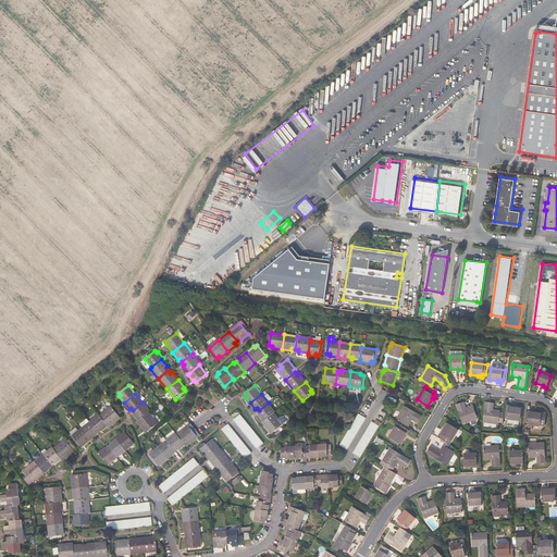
[(503,422),(504,413),(499,413),(499,411),(492,410),(493,408),(493,403),(486,401),(483,422),(497,423),(498,421),(503,422)]
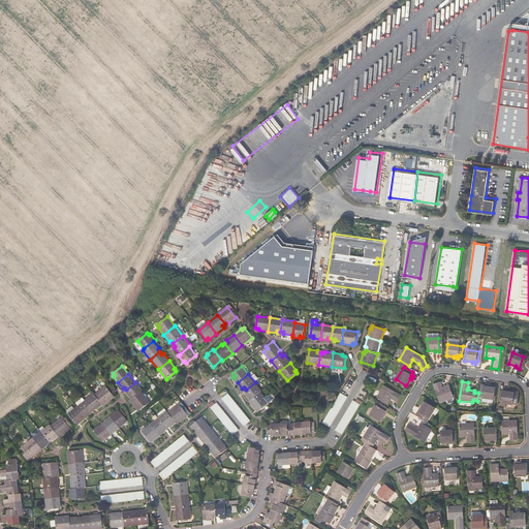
[(142,391),(135,382),(126,390),(128,392),(126,393),(131,399),(141,392),(142,391)]
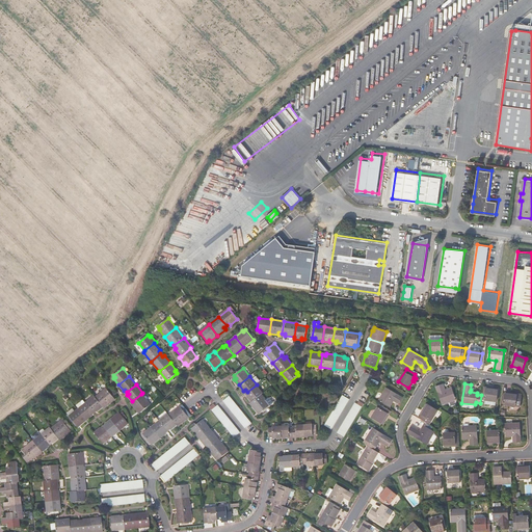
[(257,384),(247,392),(249,395),(247,396),(253,402),(262,394),(263,393),(257,384)]
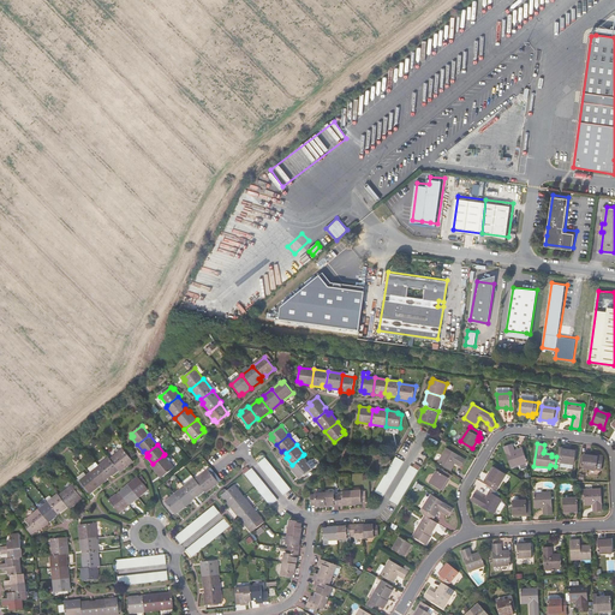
[(513,445),(505,447),(512,467),(527,461),(523,449),(515,452),(513,445)]
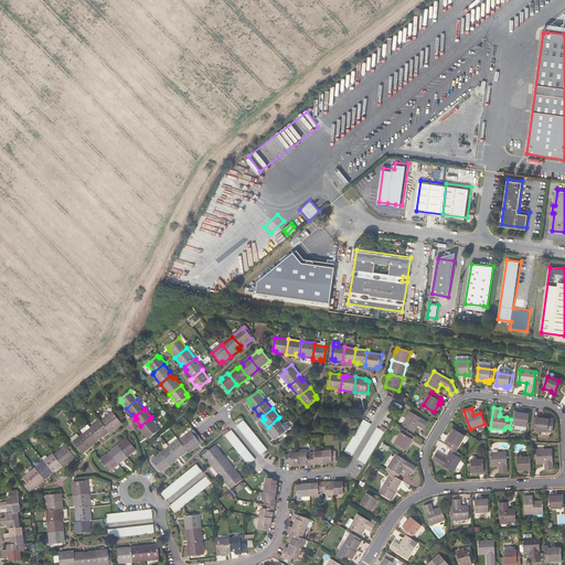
[(521,412),(516,411),(515,425),(528,426),(530,414),(521,413),(521,412)]
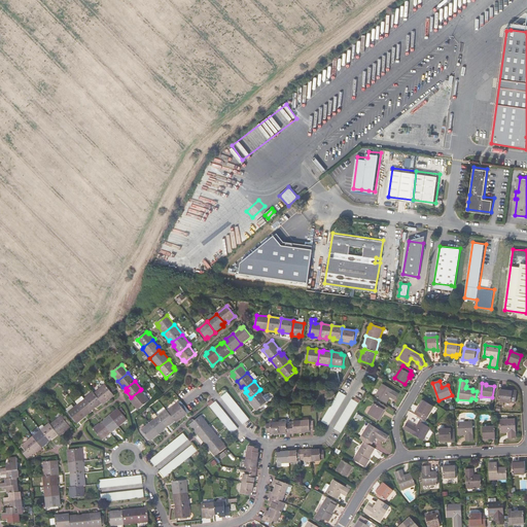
[(398,393),(382,384),(376,395),(385,401),(389,396),(395,399),(398,393)]
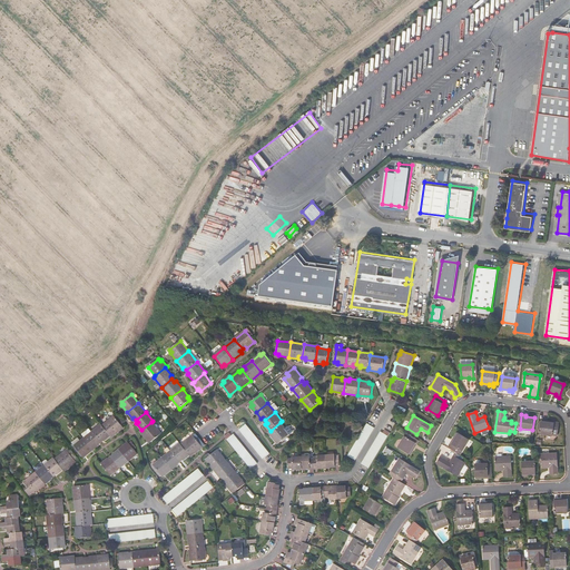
[(114,416),(102,425),(110,435),(111,438),(121,430),(120,428),(123,425),(114,416)]
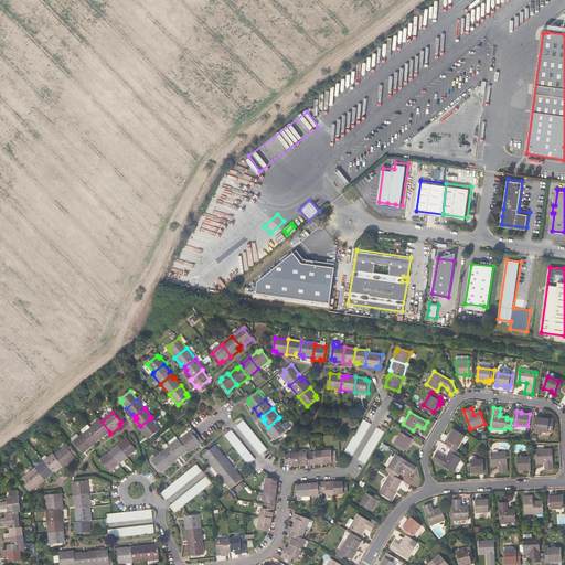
[(542,417),(537,416),(535,430),(548,432),(548,430),(553,430),(554,420),(542,418),(542,417)]
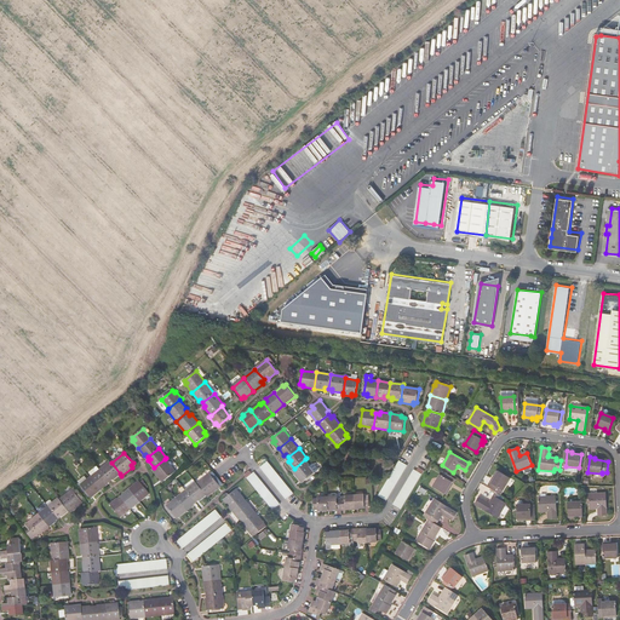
[(174,471),(165,459),(154,468),(153,469),(160,478),(161,478),(164,481),(174,471)]
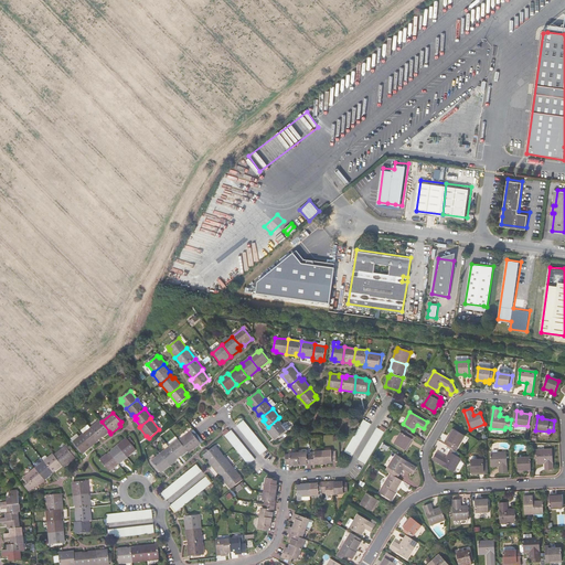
[(288,430),(278,418),(268,427),(267,427),(274,436),(275,436),(277,438),(288,430)]
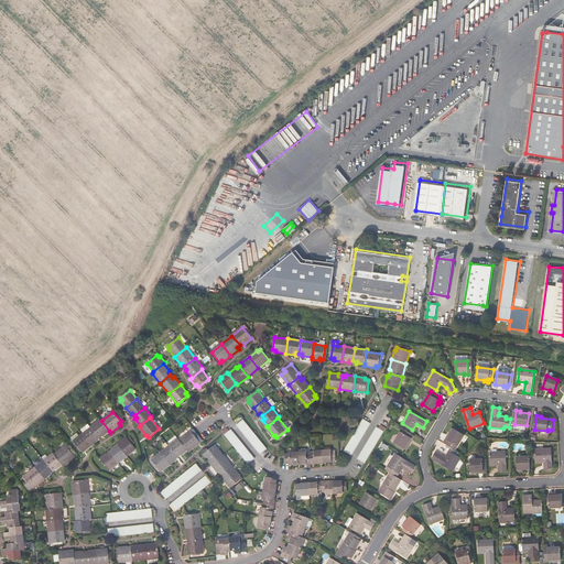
[(343,452),(349,455),(350,456),(359,442),(370,424),(362,419),(343,452)]
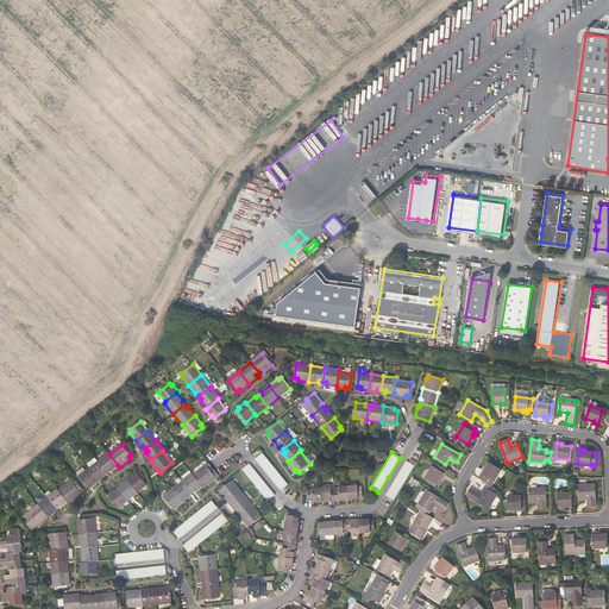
[(107,453),(98,460),(107,471),(110,469),(111,471),(118,465),(110,454),(107,453)]
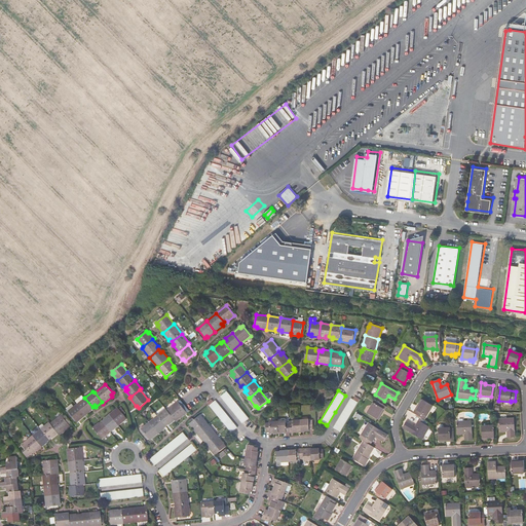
[(225,391),(218,397),(228,409),(240,424),(248,419),(225,391)]
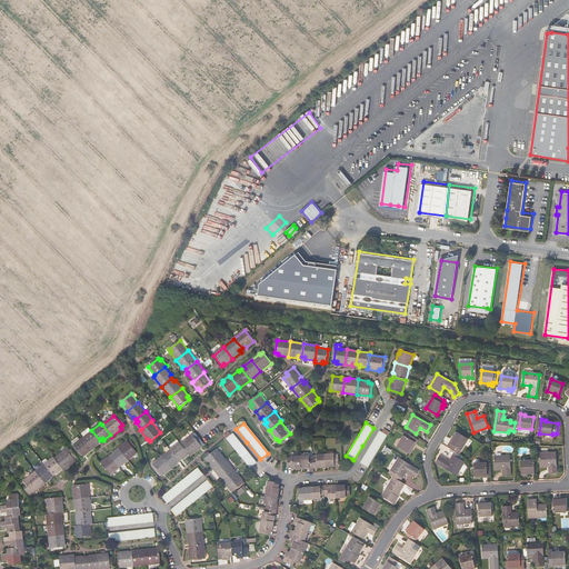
[(91,430),(82,438),(92,449),(98,445),(97,442),(100,440),(91,430)]
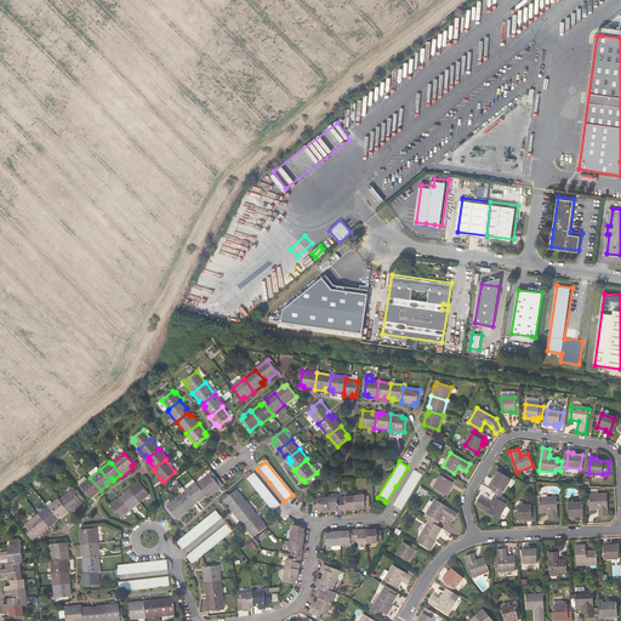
[(451,482),(454,478),(443,472),(433,488),(445,495),(450,486),(451,488),(454,483),(451,482)]
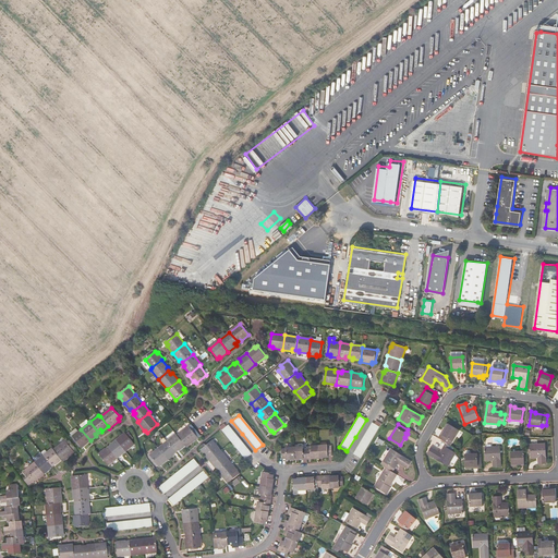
[(444,435),(441,439),(450,445),(459,431),(449,424),(445,431),(444,429),(441,434),(444,435)]
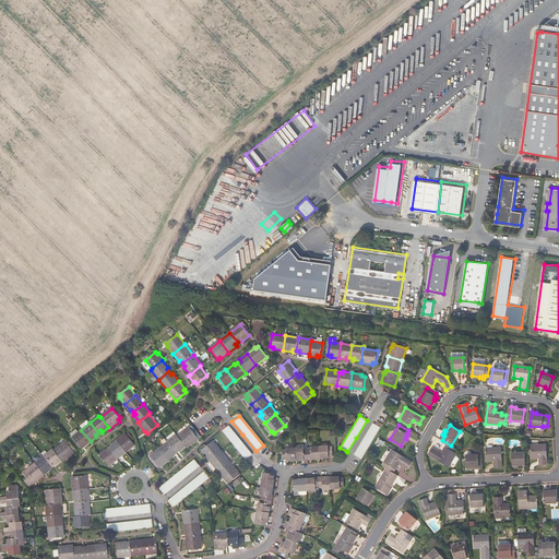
[(189,427),(178,436),(186,445),(187,448),(195,440),(194,439),(198,437),(197,436),(199,433),(192,426),(190,427),(189,427)]
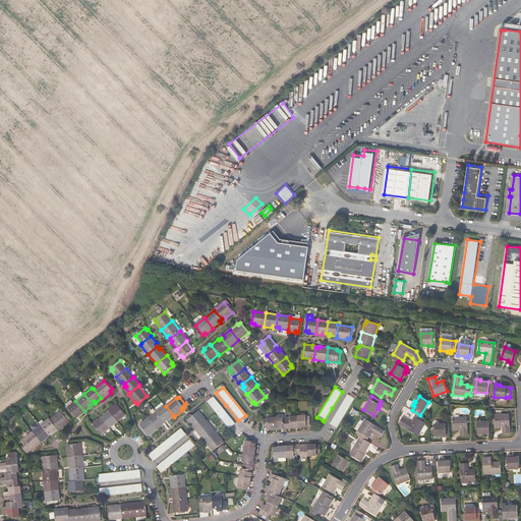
[(228,430),(234,424),(224,412),(212,397),(206,402),(214,413),(228,430)]
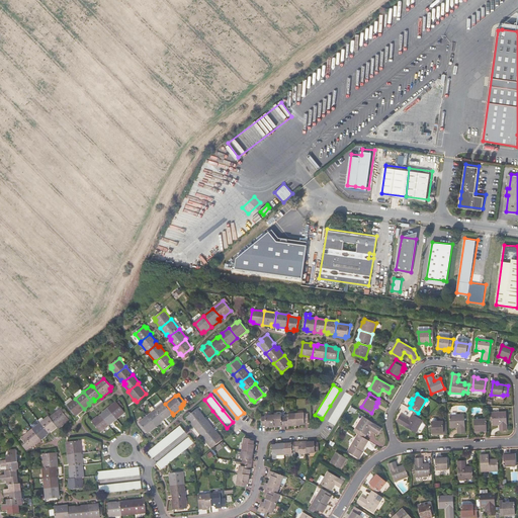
[(84,409),(75,399),(74,400),(71,397),(65,402),(75,414),(77,412),(78,413),(84,409)]
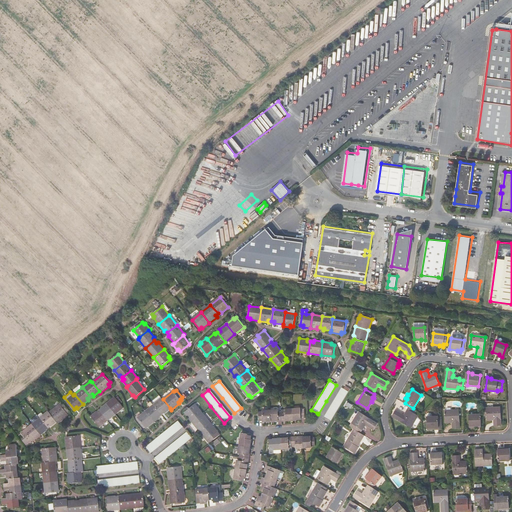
[(113,399),(107,403),(116,414),(124,407),(121,404),(123,402),(118,397),(114,400),(113,399)]
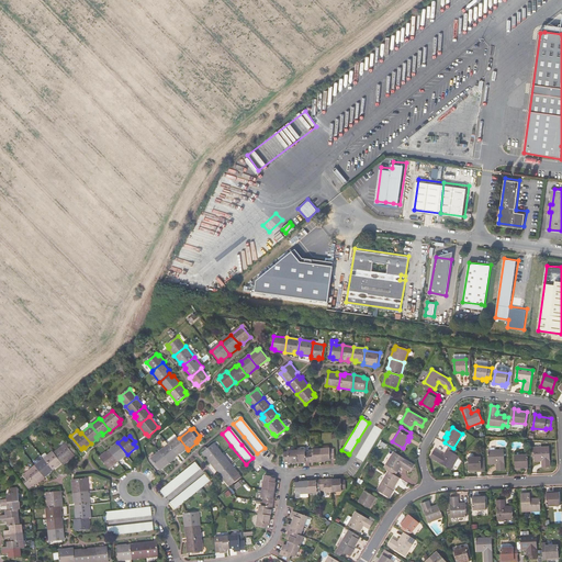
[(178,437),(168,445),(177,453),(179,452),(180,453),(187,448),(179,438),(178,437)]
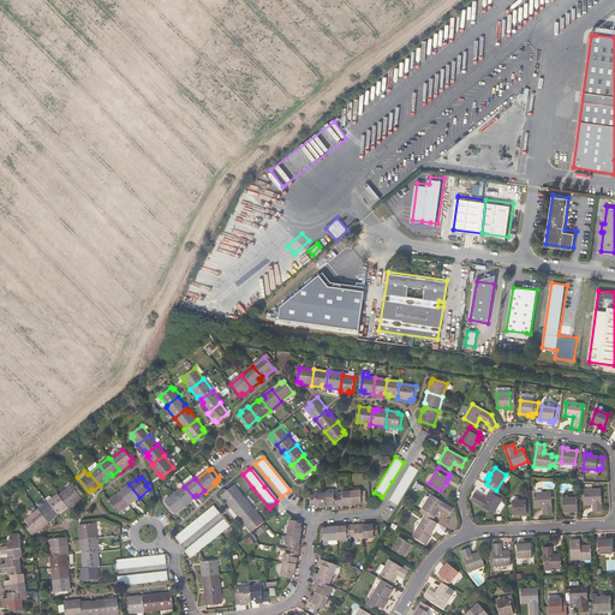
[(124,491),(120,494),(130,505),(139,497),(129,484),(121,490),(124,491)]
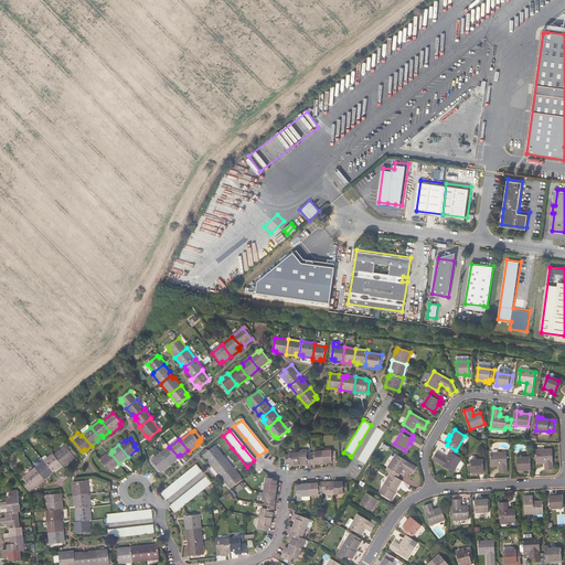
[(65,446),(54,455),(62,465),(63,467),(73,459),(72,458),(76,454),(71,446),(67,448),(65,446)]
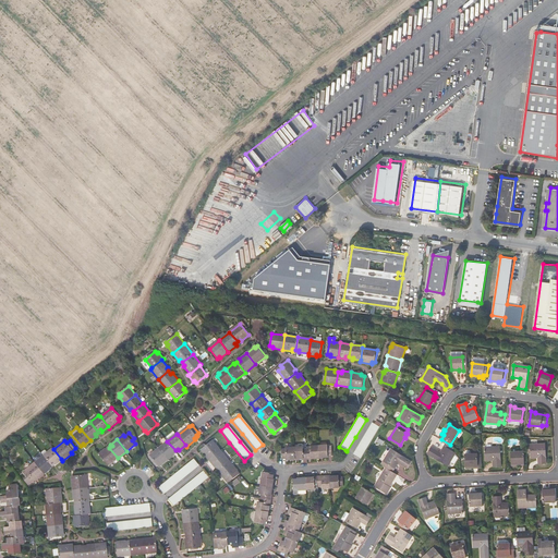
[(203,451),(209,459),(220,450),(213,440),(206,445),(204,443),(201,445),(203,448),(202,448),(204,450),(203,451)]
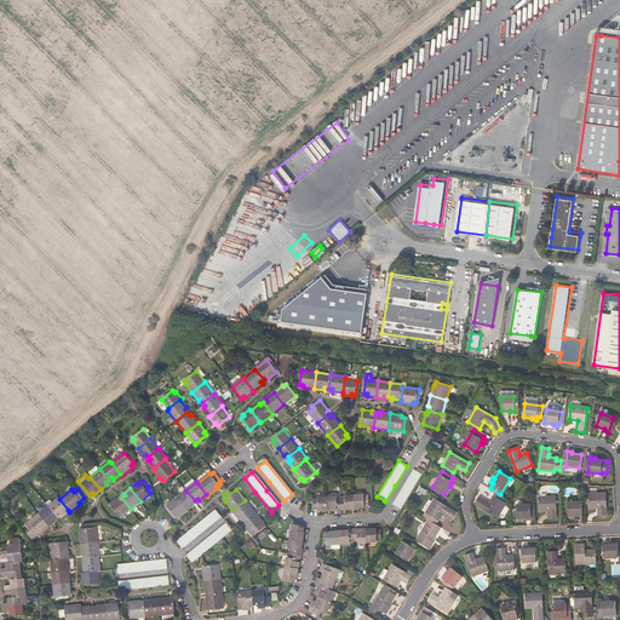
[(185,491),(176,498),(187,511),(194,505),(191,503),(195,500),(185,491)]
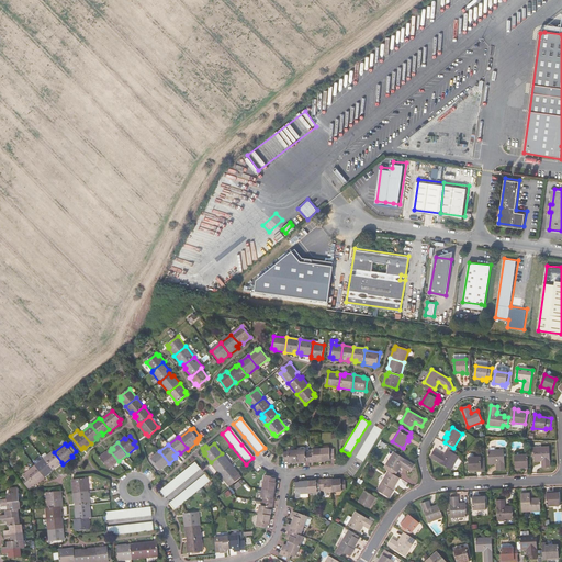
[(530,448),(531,457),(535,457),(535,460),(542,459),(542,468),(550,467),(549,447),(530,448)]
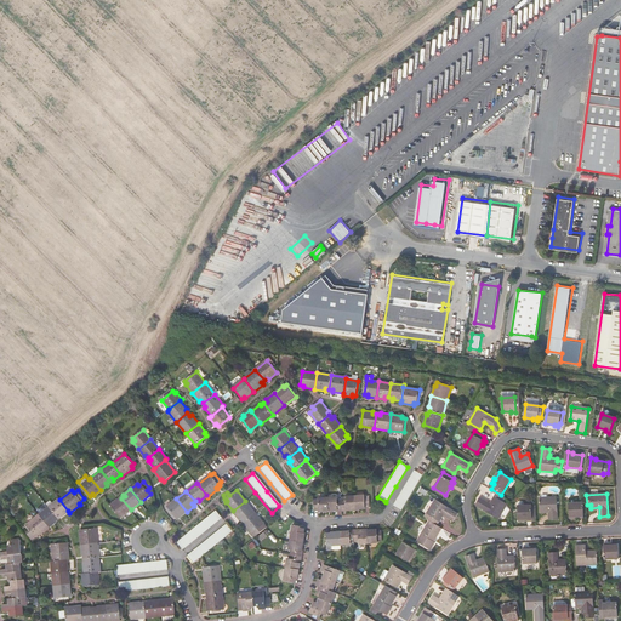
[(363,495),(354,496),(355,508),(364,508),(364,507),(368,507),(368,496),(363,496),(363,495)]
